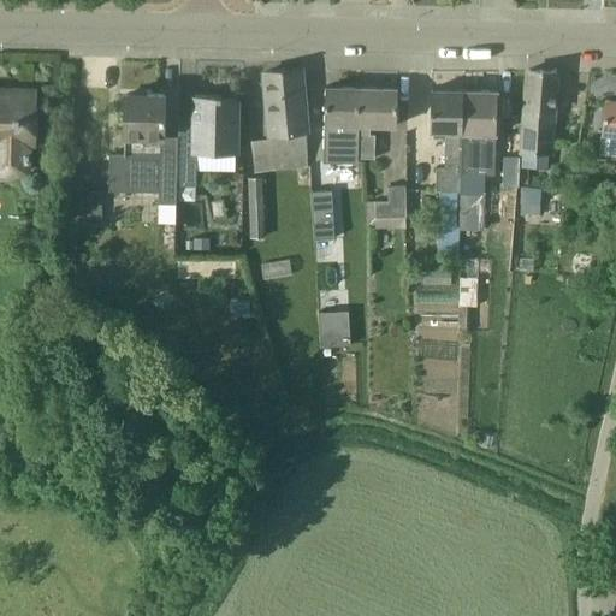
[(255,171),(302,167),(311,167),(311,163),(302,69),(266,72),(272,141),(253,142),(255,171)]
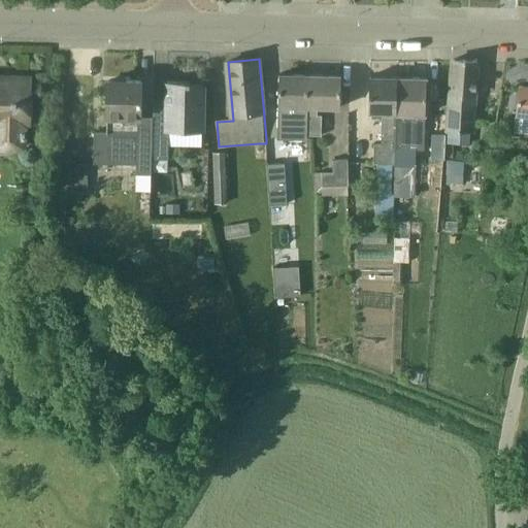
[(449,130),(469,131),(473,131),(477,62),(453,60),(449,130)]
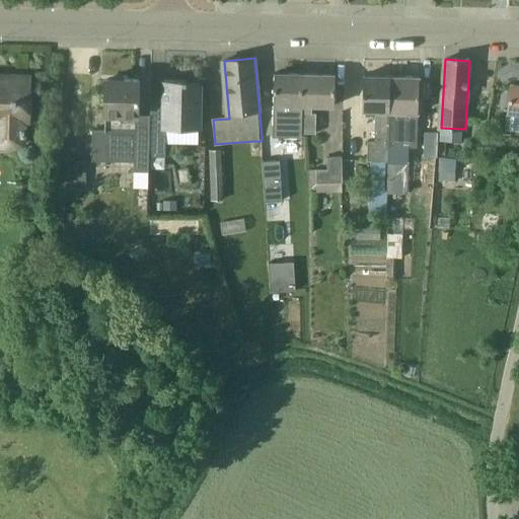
[(303,133),(305,74),(275,73),(274,136),(302,137),(303,133)]
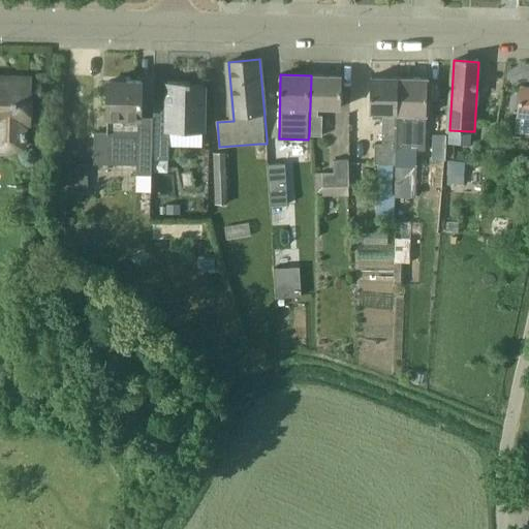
[(311,75),(309,135),(323,136),(324,116),(318,116),(318,107),(342,107),(342,76),(311,75)]
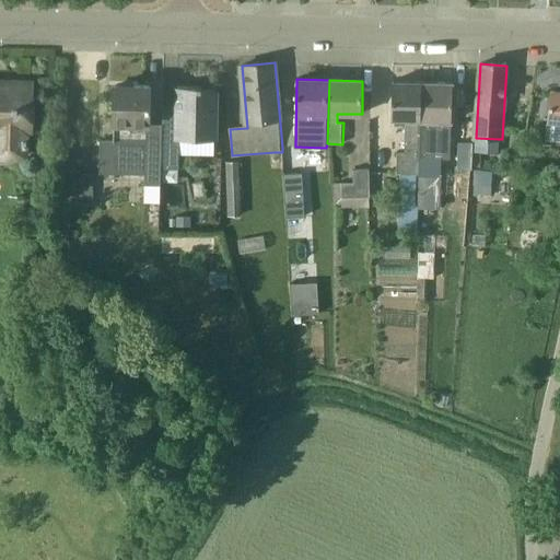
[(420,190),(421,153),(423,82),(393,81),(392,119),(406,119),(406,153),(397,153),(397,173),(399,173),(398,235),(417,235),(418,208),(416,208),(416,190),(418,190),(420,190)]
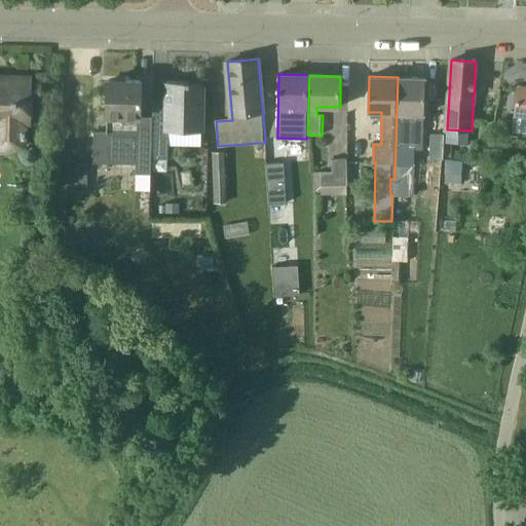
[(425,77),(398,77),(396,144),(395,179),(413,180),(413,163),(414,163),(414,148),(409,148),(409,141),(411,141),(412,114),(425,114),(425,77)]
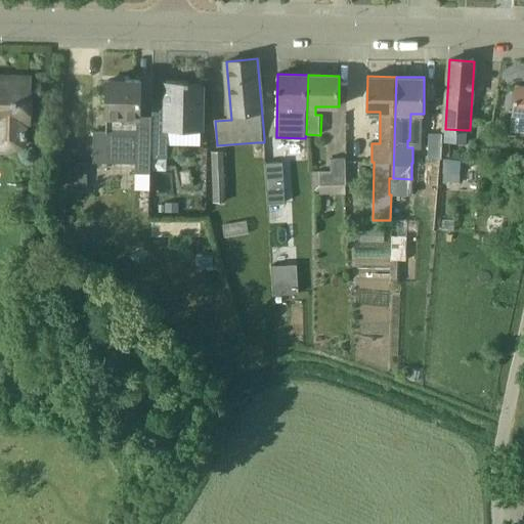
[(1,146),(24,146),(24,121),(30,122),(31,78),(12,78),(12,81),(0,80),(0,120),(1,121),(1,146)]
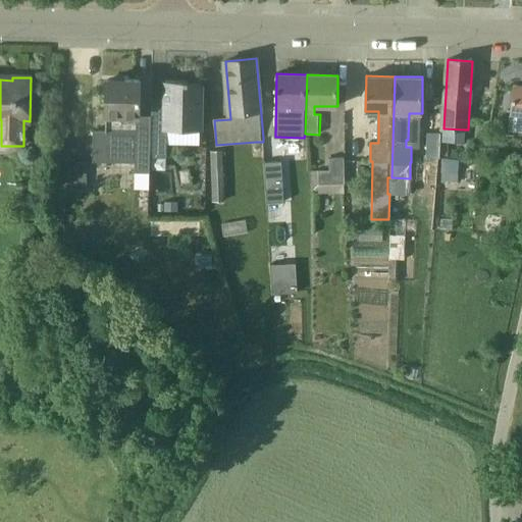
[(152,121),(140,121),(141,81),(107,81),(107,132),(95,131),(94,162),(136,162),(136,172),(151,172),(152,158),(152,121)]
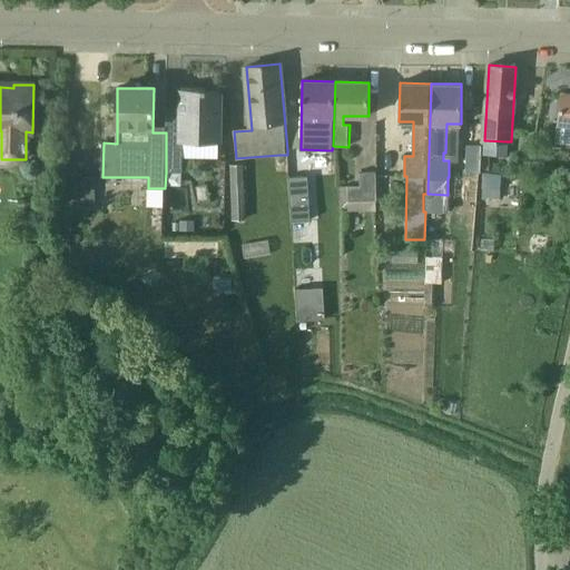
[(180,131),(166,131),(166,133),(166,173),(184,173),(184,141),(220,143),(222,92),(206,92),(206,88),(182,88),(180,131)]
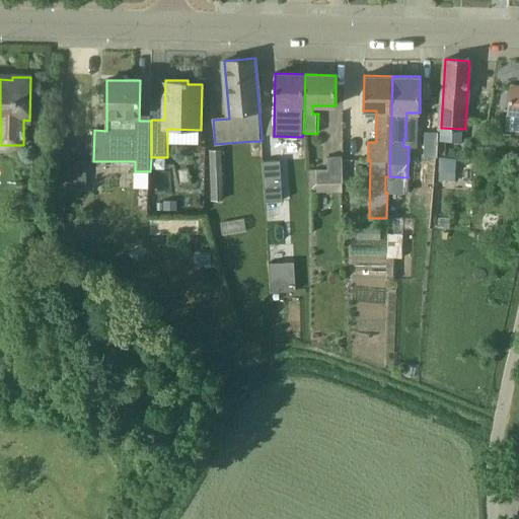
[(518,84),(511,84),(509,110),(505,109),(503,133),(518,133),(518,84)]
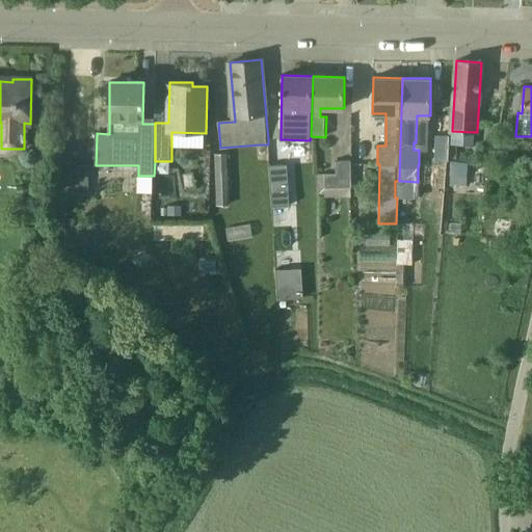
[(434,160),(448,161),(449,136),(435,135),(434,160)]
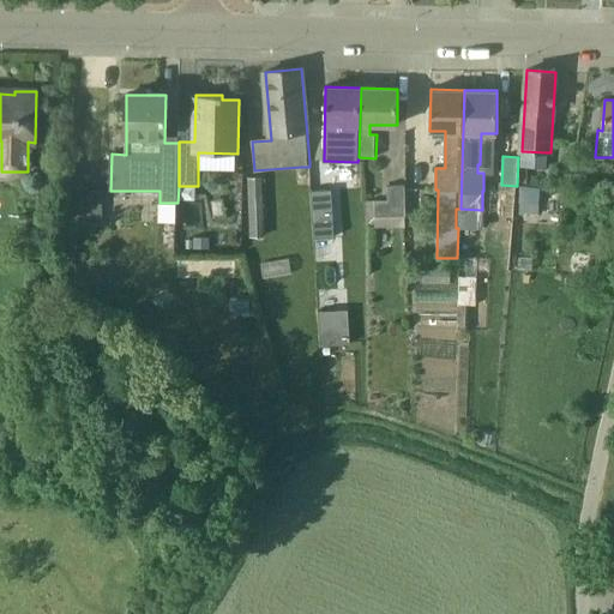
[(262,176),(247,176),(250,236),(264,236),(262,176)]
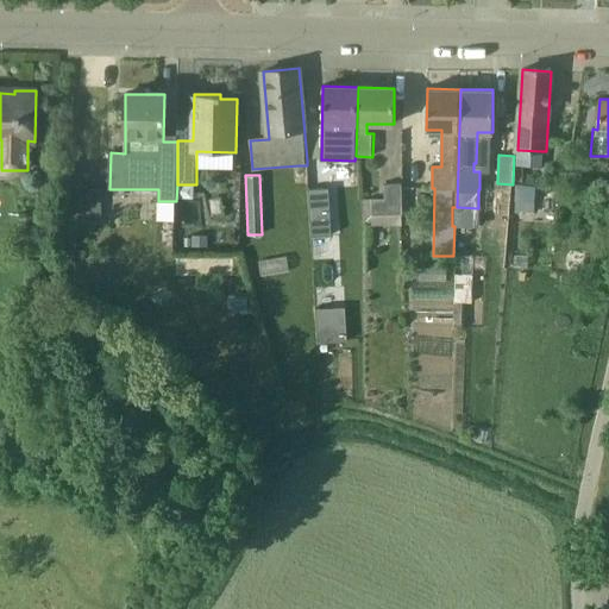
[(371,199),(371,214),(402,214),(401,183),(383,183),(384,198),(371,199)]
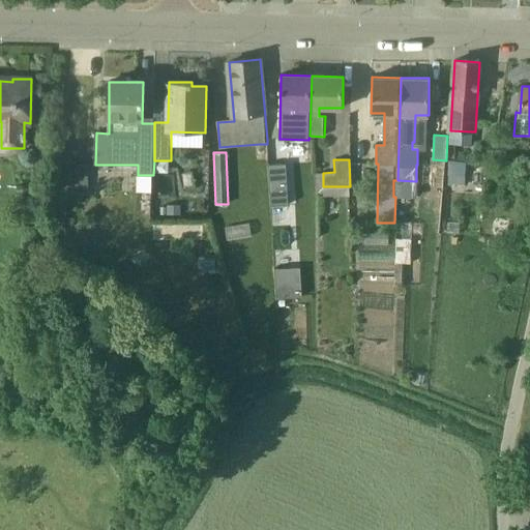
[(448,162),(448,174),(465,174),(465,162),(448,162)]
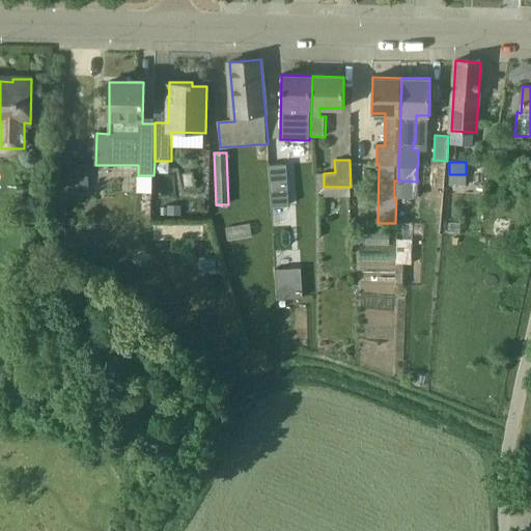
[(76,164),(76,176),(88,176),(89,164),(76,164)]
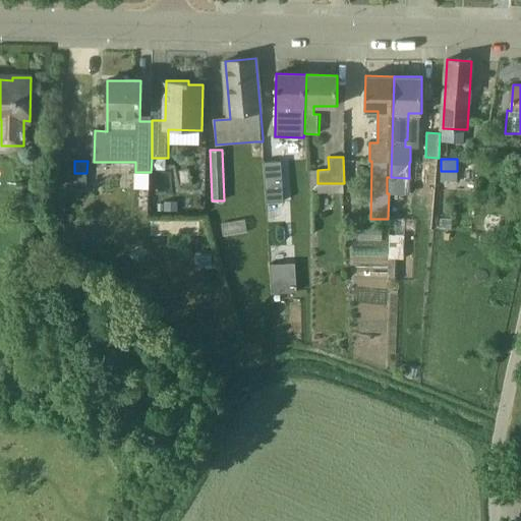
[(281,161),(264,162),(267,200),(283,199),(281,161)]
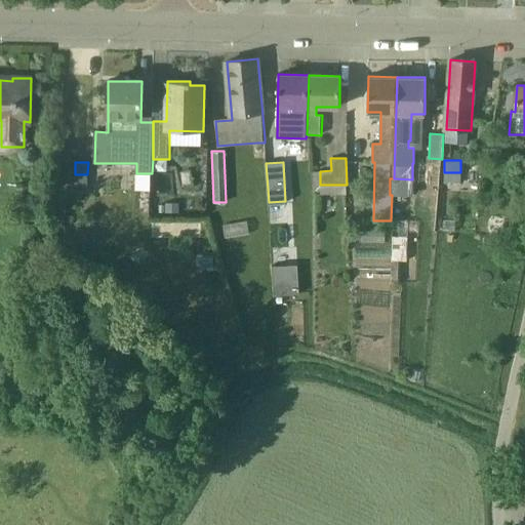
[(178,203),(166,203),(166,212),(178,212),(178,203)]
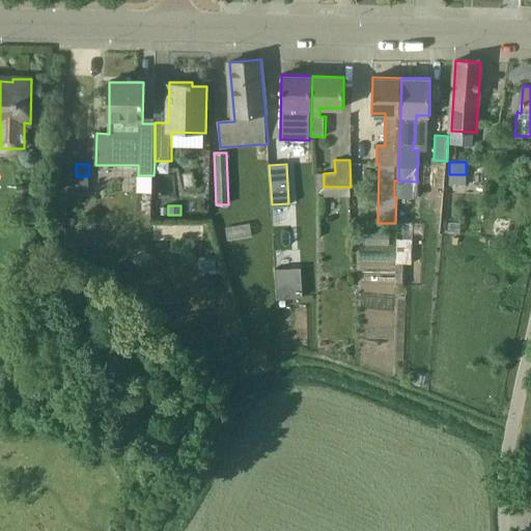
[(413,240),(396,239),(395,263),(394,287),(407,287),(408,263),(412,263),(413,240)]
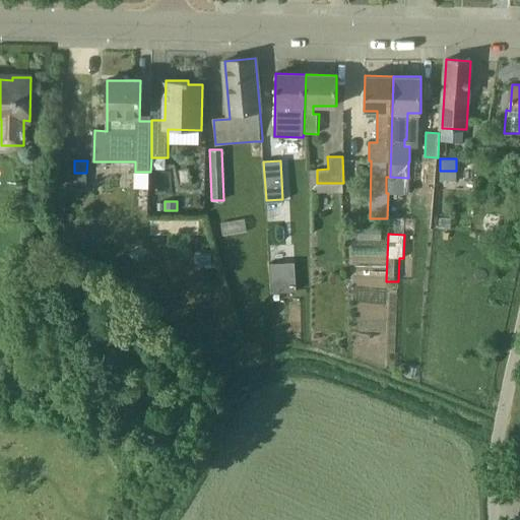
[(211,254),(195,253),(195,268),(211,269),(211,254)]
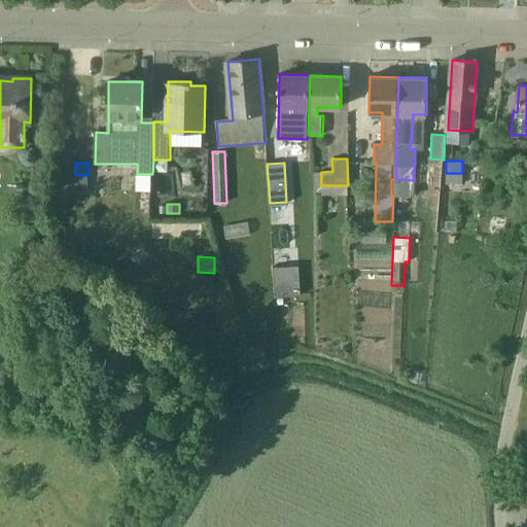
[(300,281),(274,282),(275,296),(300,294),(300,281)]
